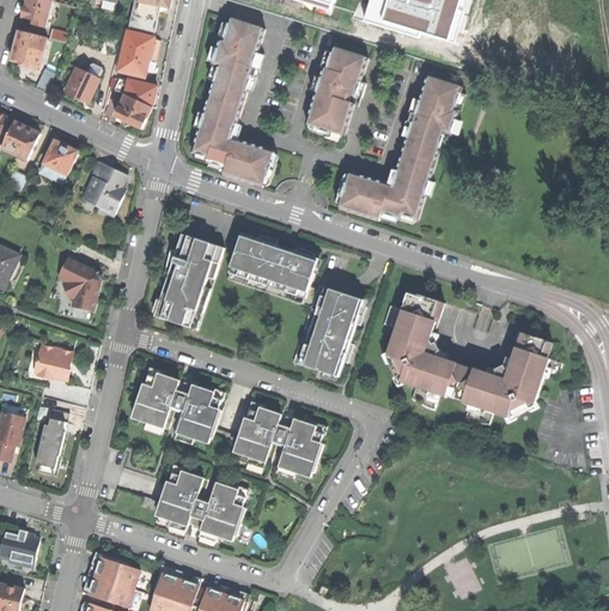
[(19,16),(31,18),(30,23),(42,25),(49,0),(23,0),(22,5),(19,16)]
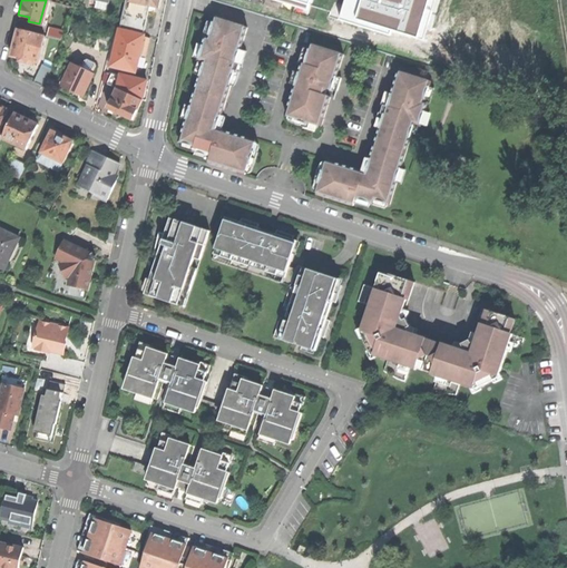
[(139,32),(146,3),(139,1),(138,8),(125,6),(126,0),(124,0),(117,28),(139,32)]
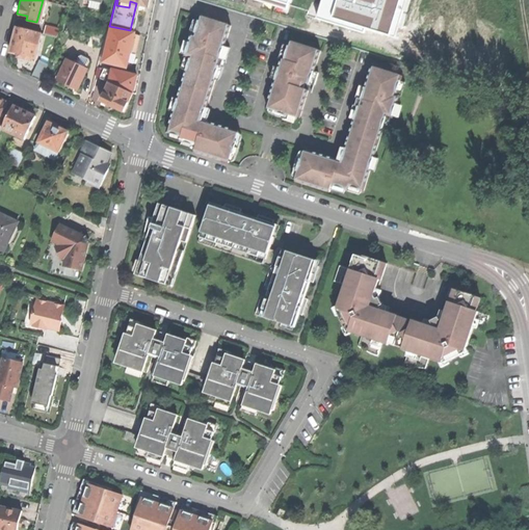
[(316,0),(312,17),(360,31),(362,25),(391,34),(400,0),(316,0)]
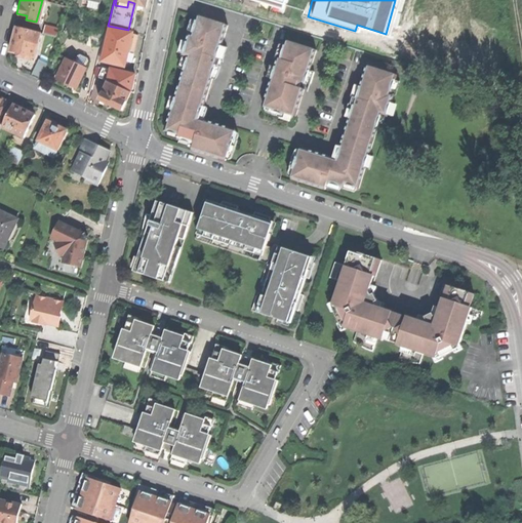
[(190,149),(223,159),(226,150),(228,150),(229,146),(232,137),(230,137),(233,128),(206,119),(205,120),(197,117),(213,64),(216,65),(217,62),(218,56),(215,55),(225,24),(195,14),(189,33),(187,32),(179,53),(186,55),(162,129),(176,133),(175,137),(192,143),(190,149)]
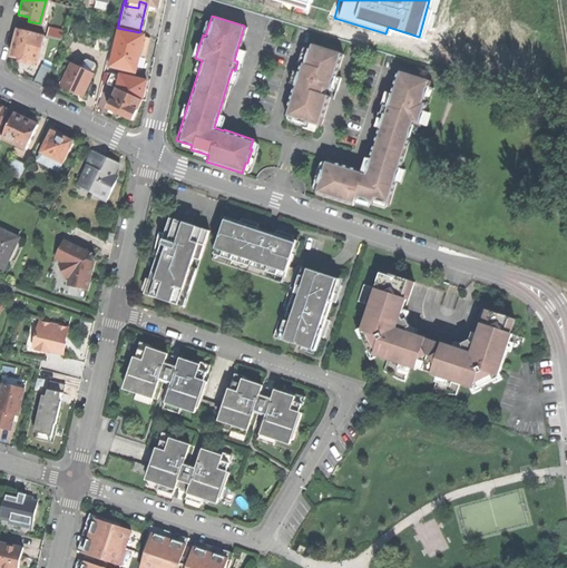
[(46,26),(44,35),(58,38),(61,29),(46,26)]
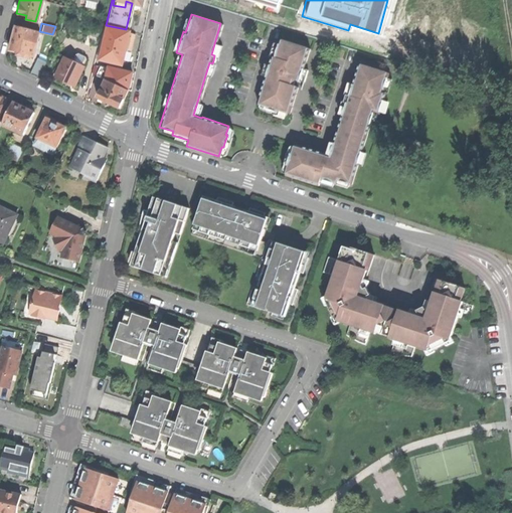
[(37,30),(14,24),(9,43),(8,43),(7,48),(7,49),(12,50),(13,50),(13,49),(16,50),(15,53),(23,55),(28,56),(29,53),(31,54),(37,30)]
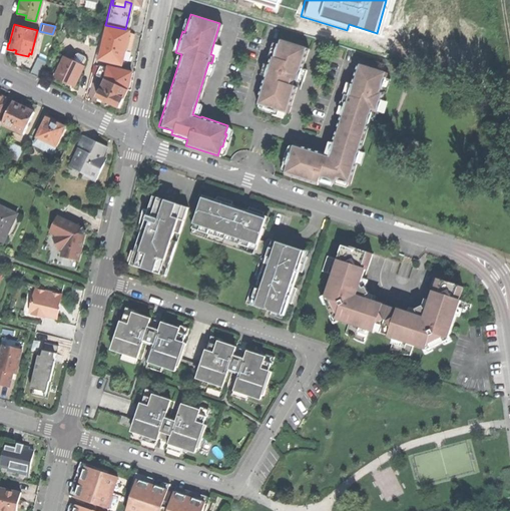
[(95,42),(100,43),(104,25),(100,24),(95,42)]
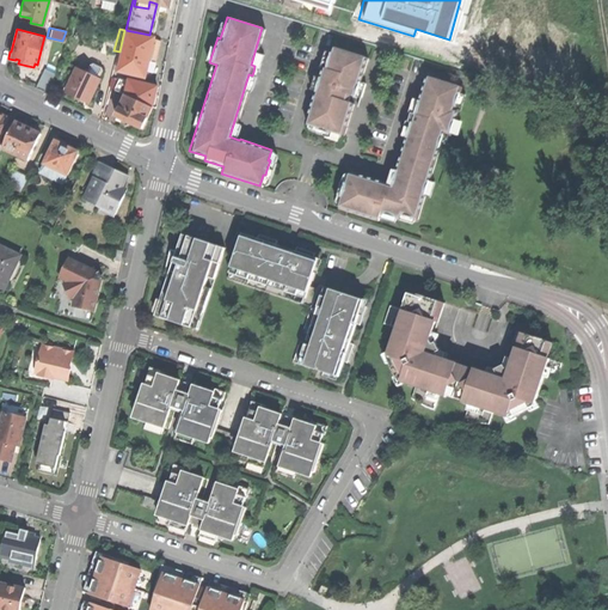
[(128,72),(142,75),(147,55),(152,36),(149,35),(126,30),(124,30),(120,52),(116,69),(128,72)]
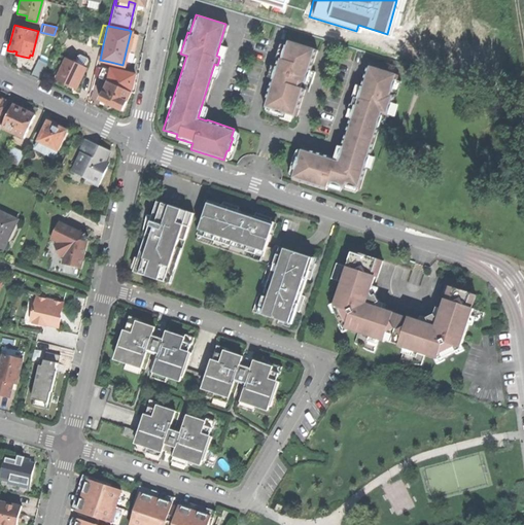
[(283,112),(294,115),(303,88),(298,86),(300,81),(304,82),(307,75),(315,48),(284,39),(279,58),(276,57),(262,105),(272,108),(272,110),(283,113),(283,112)]
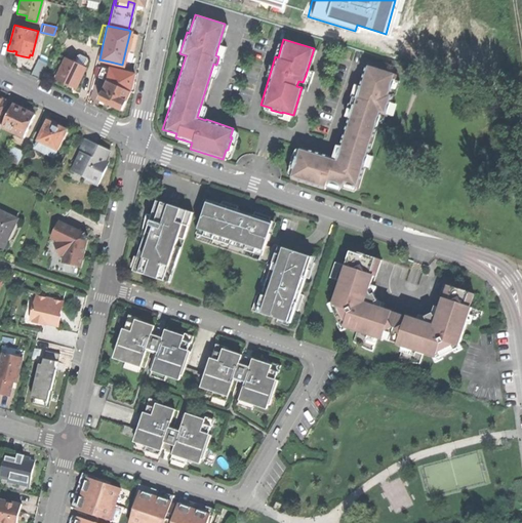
[(75,54),(72,61),(82,66),(85,58),(85,56),(78,53),(75,54)]
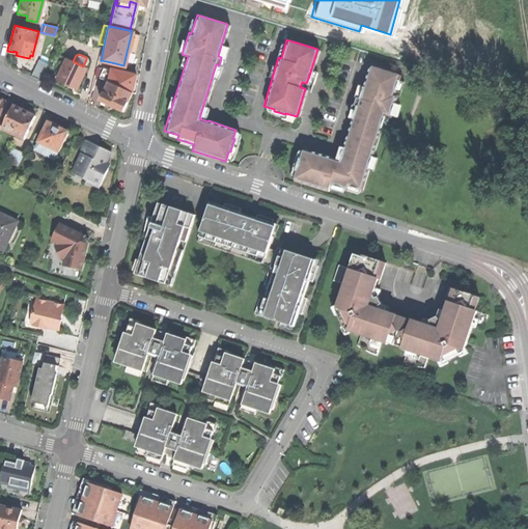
[(54,78),(64,57),(61,56),(51,77),(54,78)]
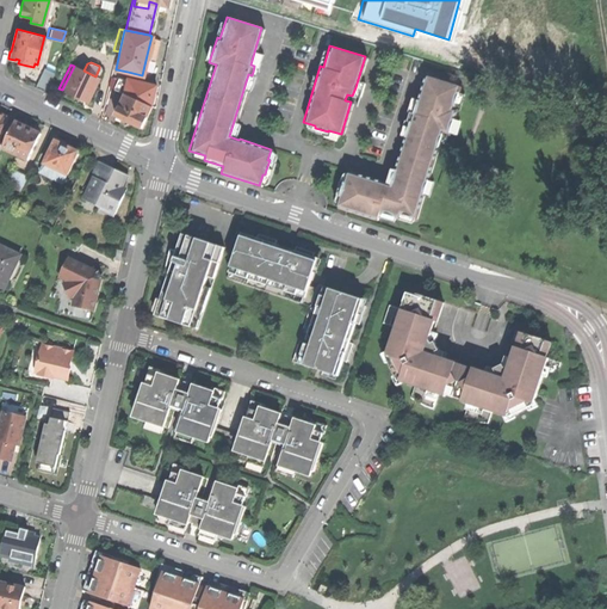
[(69,93),(75,97),(76,94),(86,99),(97,77),(95,77),(84,71),(74,66),(62,90),(69,93)]
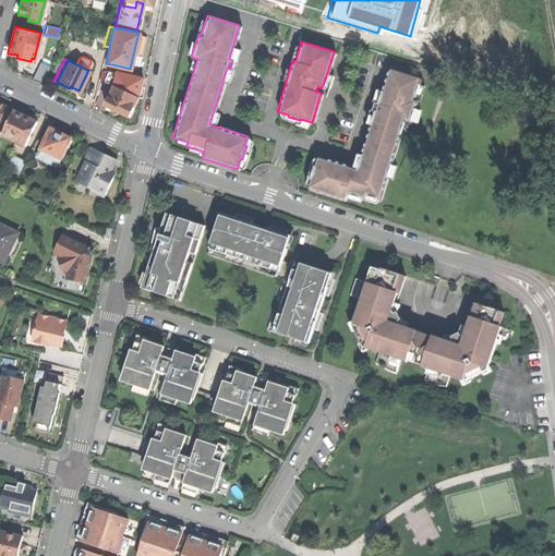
[(48,65),(38,61),(31,79),(39,83),(48,65)]
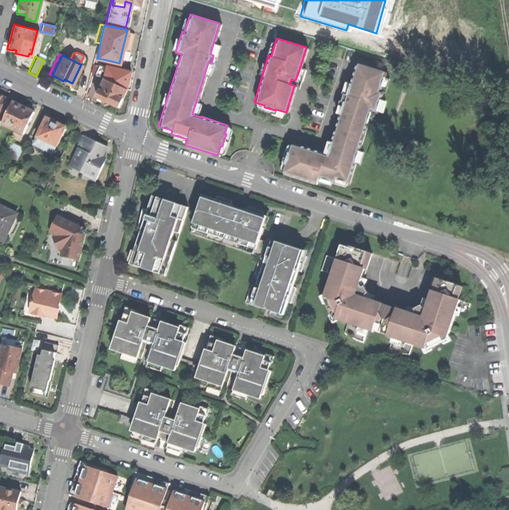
[(285,164),(282,173),(315,183),(317,176),(332,181),(333,177),(347,182),(370,110),(375,111),(381,90),(379,89),(385,72),(355,63),(345,94),(342,93),(341,97),(340,100),(342,101),(326,153),(306,147),(291,142),(288,152),(287,151),(283,163),(285,164)]
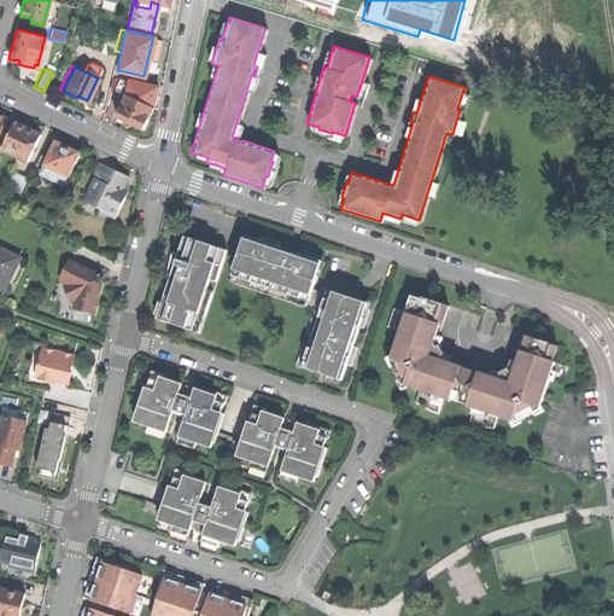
[(107,86),(124,93),(151,106),(153,97),(156,86),(142,82),(127,79),(126,87),(109,79),(107,86)]
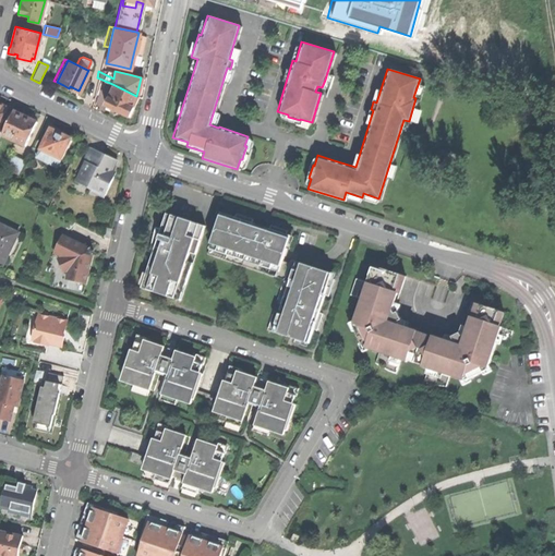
[(115,109),(127,116),(136,96),(112,84),(103,104),(115,109)]
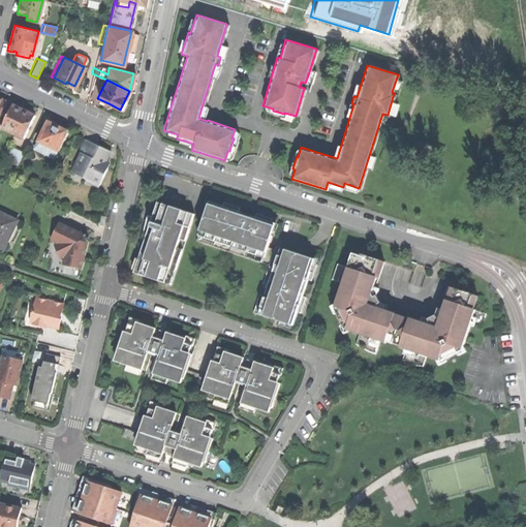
[(18,106),(10,103),(1,123),(0,124),(0,126),(22,136),(33,114),(31,113),(31,111),(31,110),(29,107),(28,107),(27,107),(26,107),(24,107),(23,109),(23,110),(18,106)]
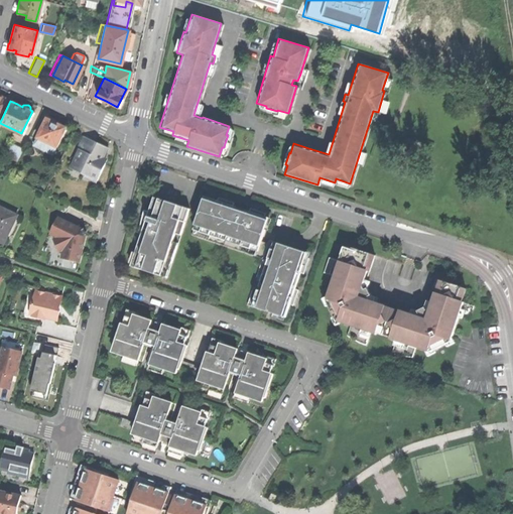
[(50,153),(54,145),(63,126),(54,122),(44,117),(35,136),(32,141),(41,146),(40,148),(50,153)]
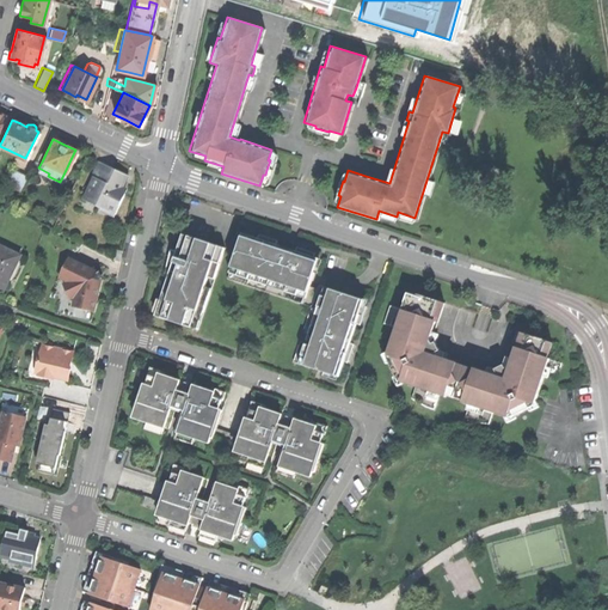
[(88,175),(90,176),(86,185),(90,187),(85,195),(108,206),(106,209),(112,212),(122,191),(117,189),(124,174),(110,166),(96,159),(88,175)]
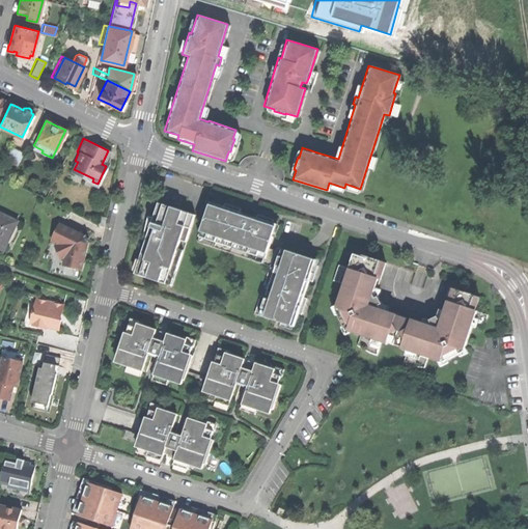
[(16,165),(22,151),(9,145),(3,159),(16,165)]
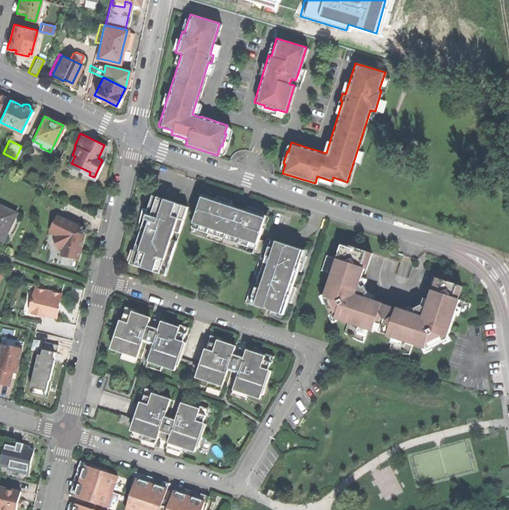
[(75,156),(72,155),(67,164),(89,175),(90,172),(71,163),(75,156)]
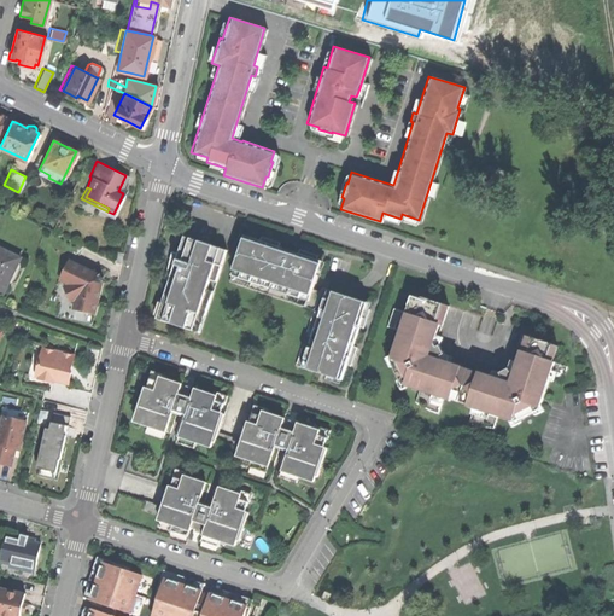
[(308,294),(309,288),(319,260),(314,257),(315,254),(304,250),(297,248),(294,251),(276,245),(278,240),(265,237),(258,234),(257,238),(241,233),(231,268),(308,294)]
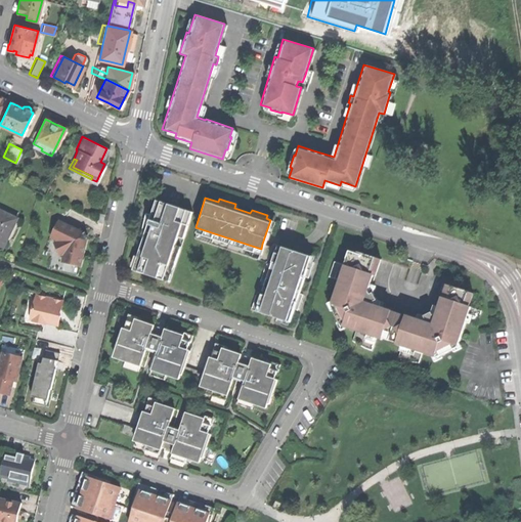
[(154,215),(159,200),(154,199),(148,213),(154,215)]
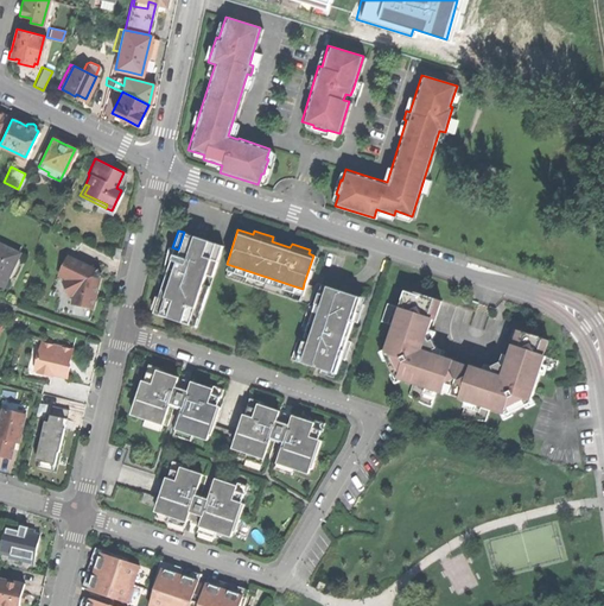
[(165,271),(157,295),(163,296),(157,314),(188,323),(194,307),(199,309),(207,285),(201,283),(204,273),(210,276),(221,245),(184,232),(178,250),(172,247),(166,246),(164,258),(160,270),(165,271)]
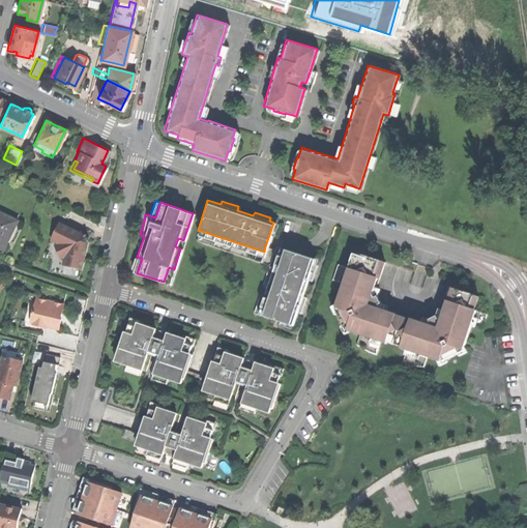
[(0,250),(5,240),(7,241),(19,220),(0,210),(0,250)]
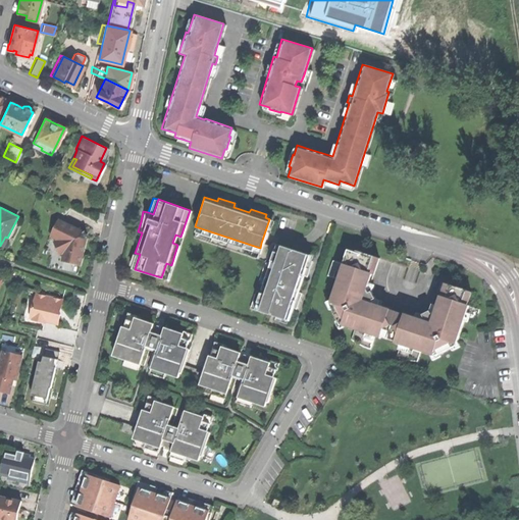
[(56,218),(48,235),(57,239),(62,250),(60,259),(78,263),(81,249),(84,237),(81,230),(56,218)]
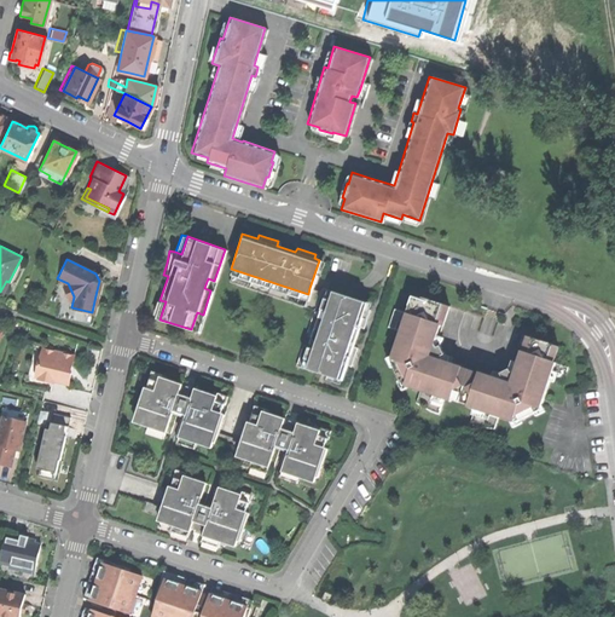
[(308,294),(231,269),(227,280),(312,307),(294,363),(305,368),(331,290),(319,287),(318,290),(309,288),(308,294)]
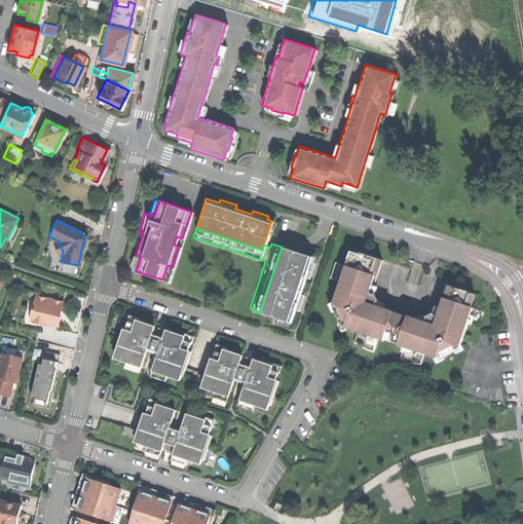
[(310,256),(282,247),(259,312),(289,322),(293,309),(296,310),(299,302),(302,294),(298,293),(303,276),(307,277),(309,269),(312,261),(309,260),(310,256)]
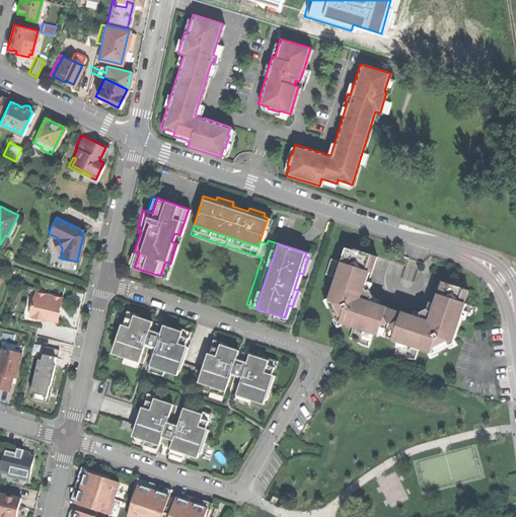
[(466,289),(441,281),(436,293),(435,293),(430,308),(426,310),(428,312),(421,316),(420,313),(416,315),(399,310),(399,311),(385,307),(385,306),(370,300),(368,296),(365,298),(362,291),(364,290),(362,286),(367,271),(369,272),(374,255),(352,247),(351,249),(344,246),(339,261),(334,276),(326,296),(328,301),(327,305),(334,317),(338,318),(340,322),(351,326),(361,329),(362,327),(367,329),(368,333),(370,333),(376,335),(376,333),(390,338),(390,340),(396,342),(397,342),(400,341),(406,342),(404,345),(416,348),(426,351),(430,349),(434,351),(446,345),(447,341),(452,338),(459,317),(457,316),(458,311),(461,309),(464,303),(464,302),(462,302),(466,289)]
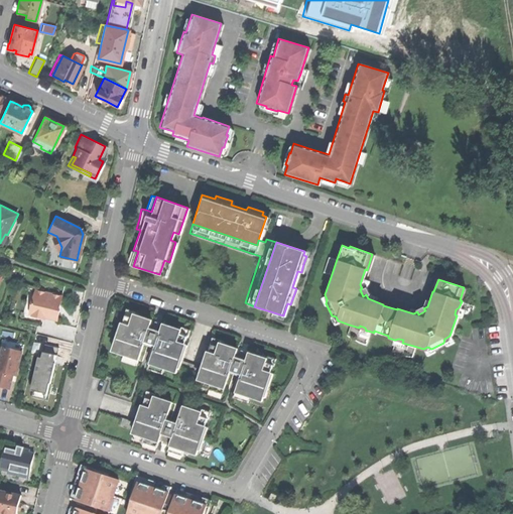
[(128,264),(133,266),(138,251),(133,250),(128,264)]
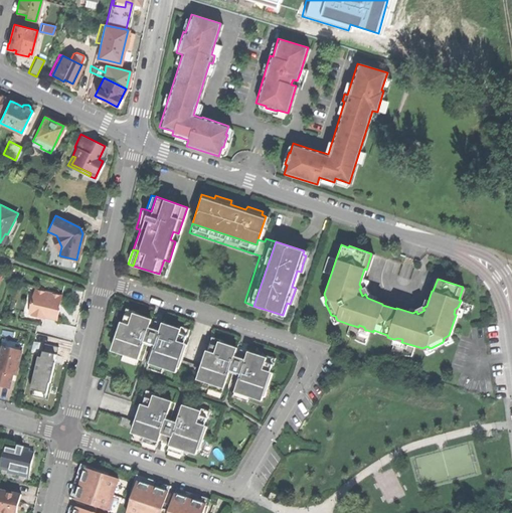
[(331,274),(336,259),(326,255),(321,270),(331,274)]
